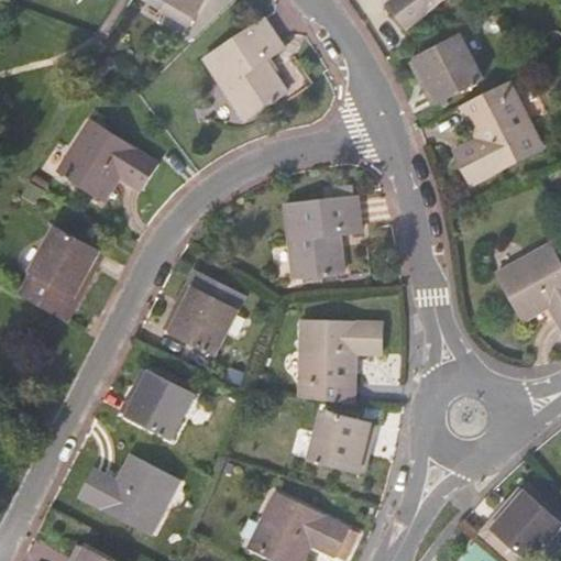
[(169,0),(195,14),(204,0),(169,0)]
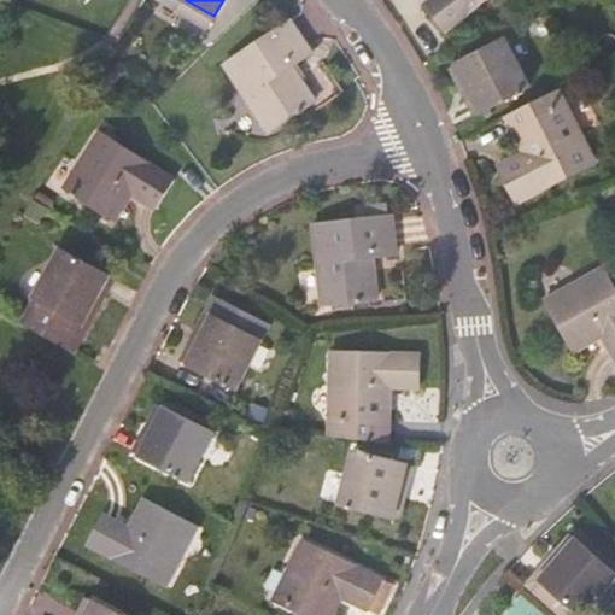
[(425,0),(445,27),(479,0),(425,0)]
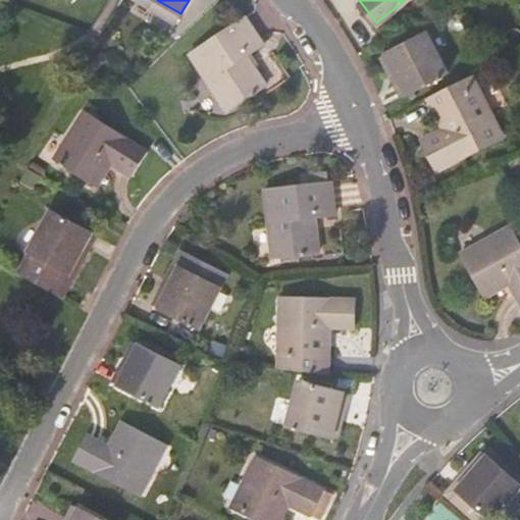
[(243,17),(186,53),(223,111),(263,86),(245,56),(261,46),(243,17)]
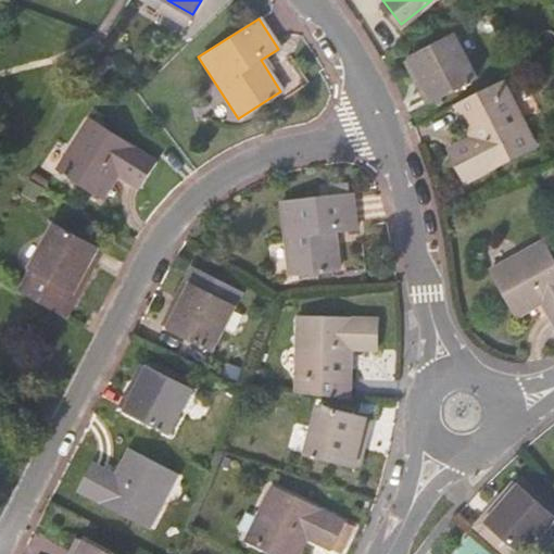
[(453,30),(411,54),(427,83),(422,86),(429,99),(476,74),(453,30)]
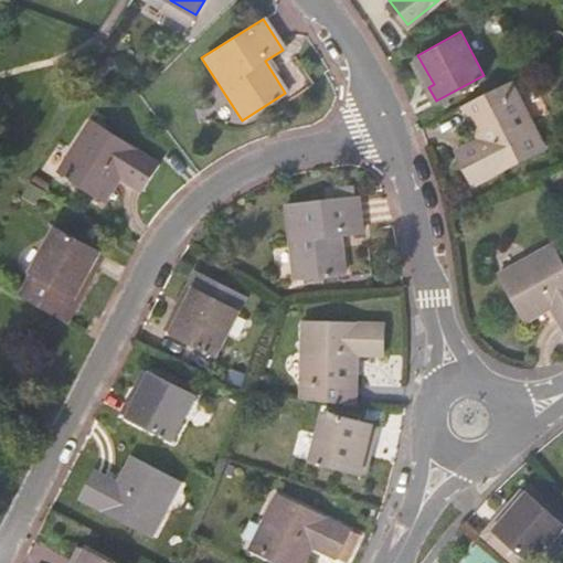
[(507,78),(470,98),(478,113),(473,115),(486,140),(458,155),(473,182),(544,146),(517,92),(514,94),(507,78)]
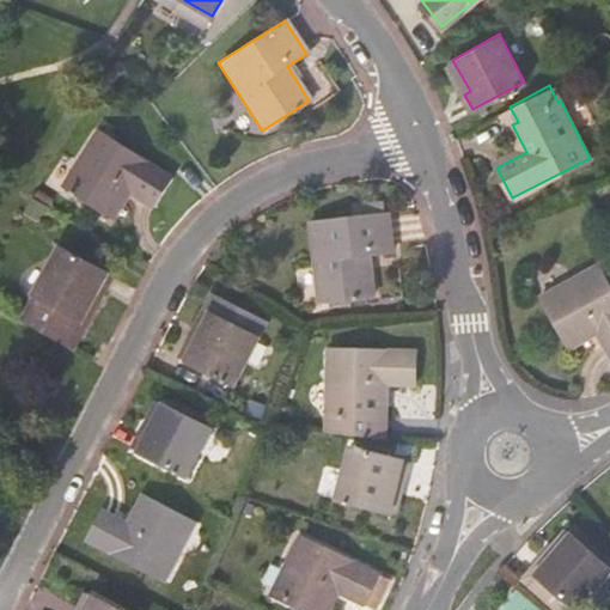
[(171,177),(97,130),(61,185),(107,214),(124,187),(153,205),(171,177)]
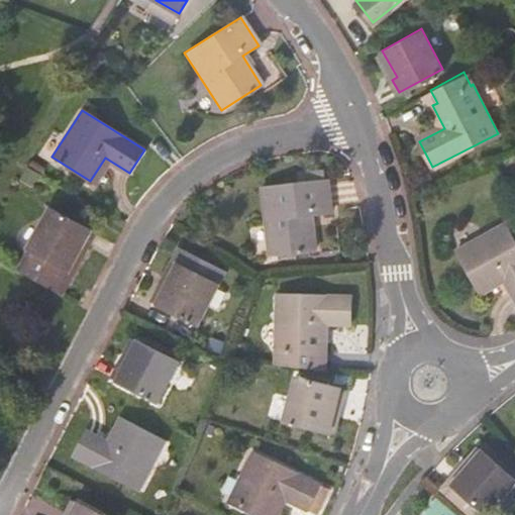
[(323,179),(320,180),(314,180),(313,172),(293,174),(294,184),(256,188),(265,254),(312,247),(307,213),(326,210),(323,179)]
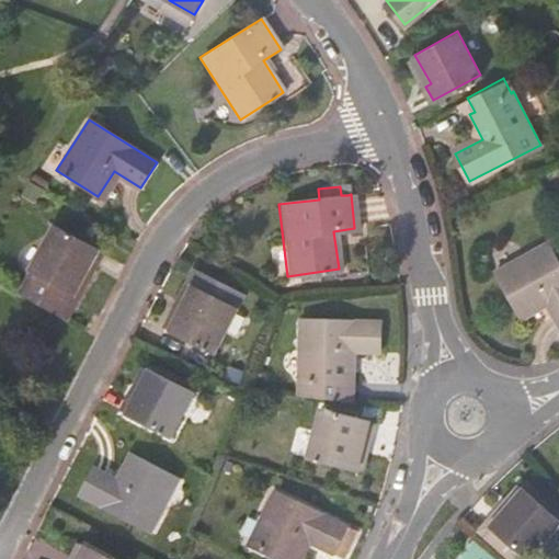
[(20,294),(59,316),(89,263),(93,266),(102,251),(54,224),(30,266),(34,269),(20,294)]
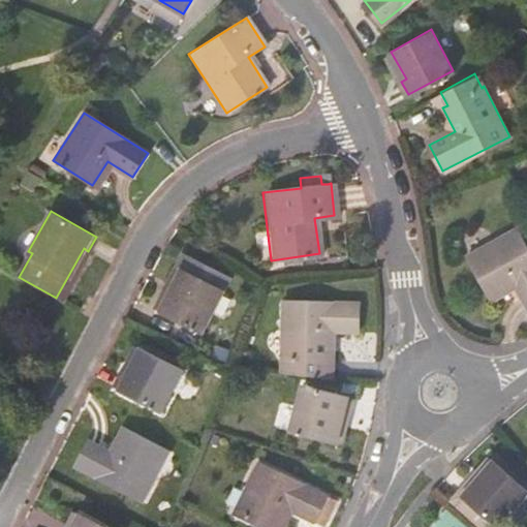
[(526,244),(517,226),(466,254),(489,295),(513,281),(526,306),(526,244)]
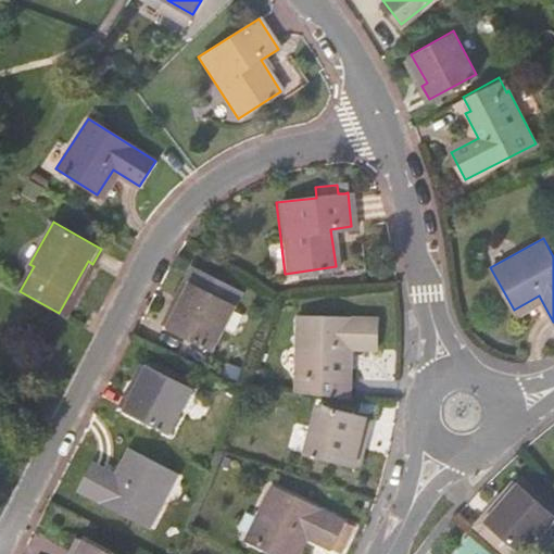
[(241,290),(198,268),(176,312),(172,309),(164,324),(211,349),(241,290)]
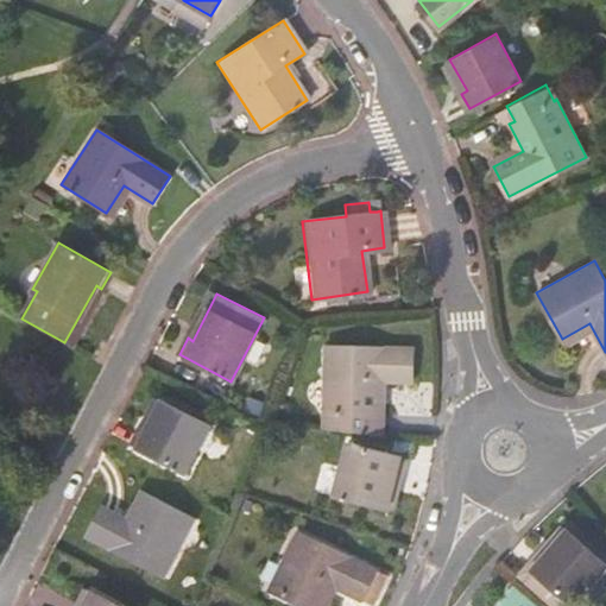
[(323,343),(321,425),(374,431),(376,379),(409,380),(410,347),(323,343)]
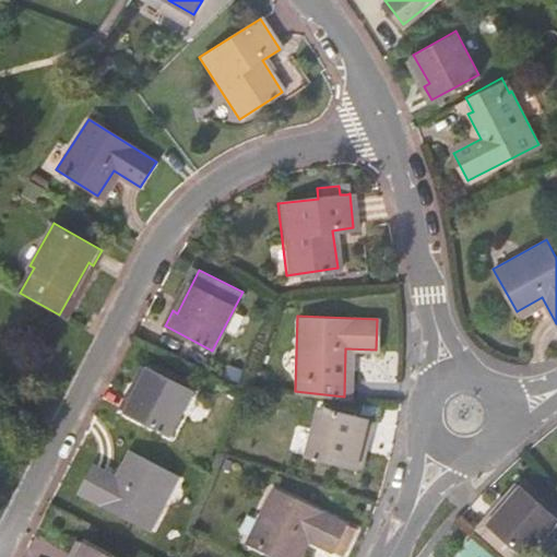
[(191,390),(149,369),(134,398),(128,394),(120,409),(169,434),(191,390)]
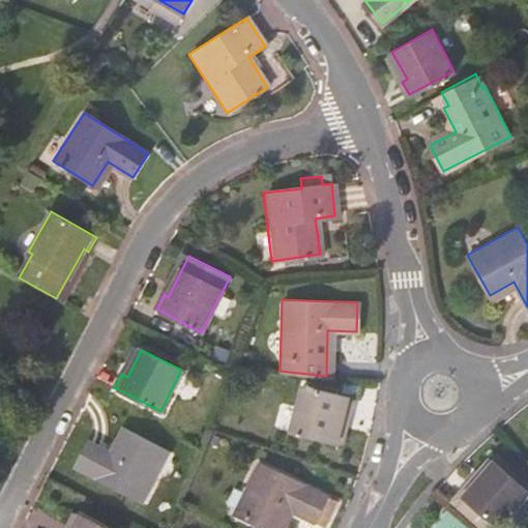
[(350,397),(300,384),(289,429),(333,441),(341,411),(345,413),(350,397)]
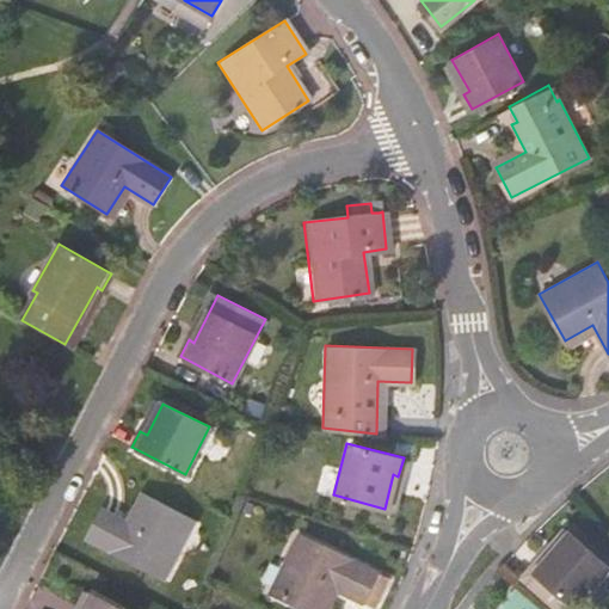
[(194,521),(145,496),(130,524),(99,509),(85,537),(162,578),(194,521)]
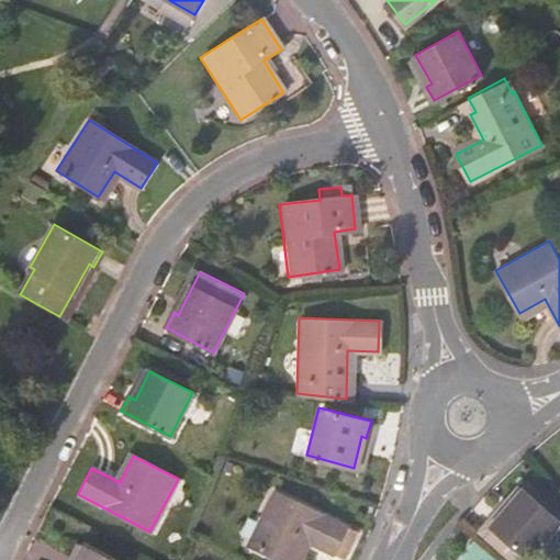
[(354,530),(272,490),(246,544),(280,559),(291,559),(303,538),(342,558),(354,530)]
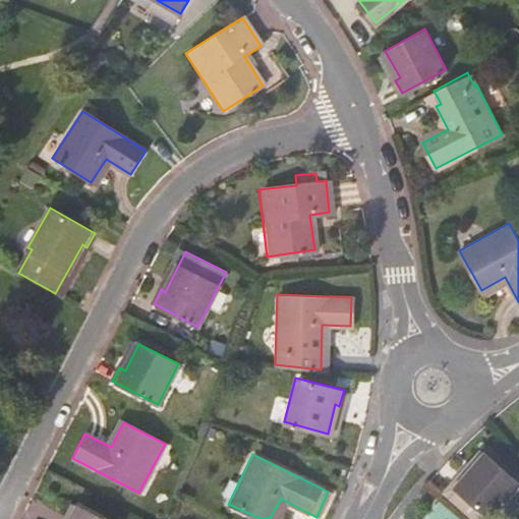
[(458,491),(449,500),(470,518),(486,518),(518,484),(518,482),(485,454),(465,475),(462,472),(451,484),(458,491)]
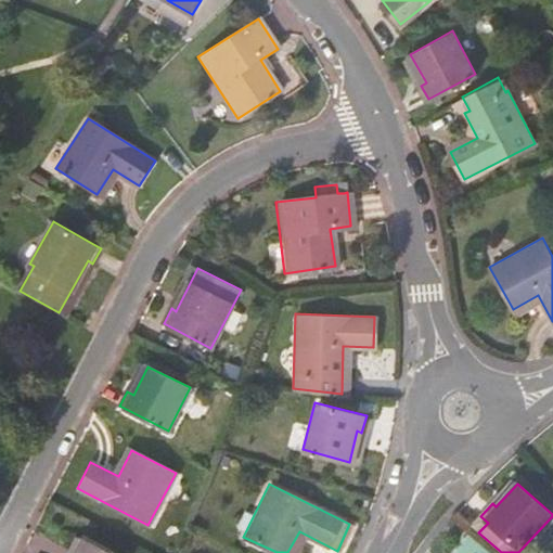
[(108,552),(82,539),(74,552),(108,552)]
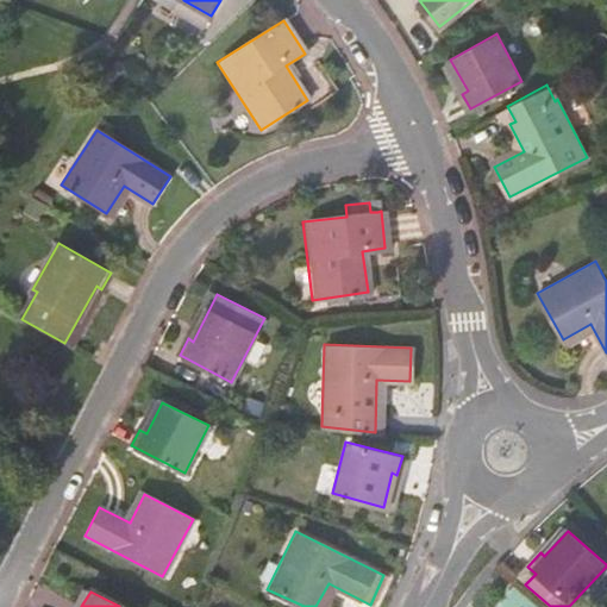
All buildings are outlined.
